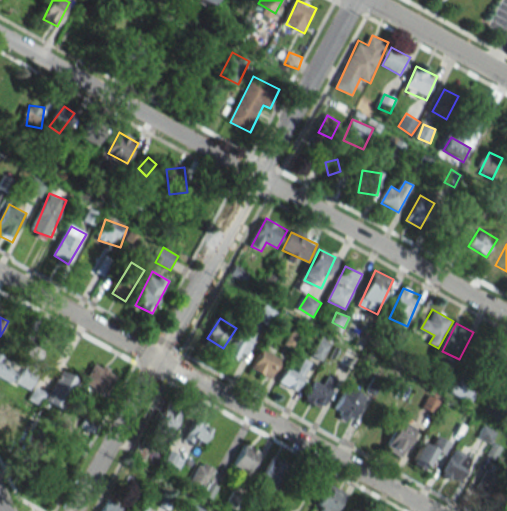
[(227,355),(243,363),(258,333),(243,325),(227,355)]
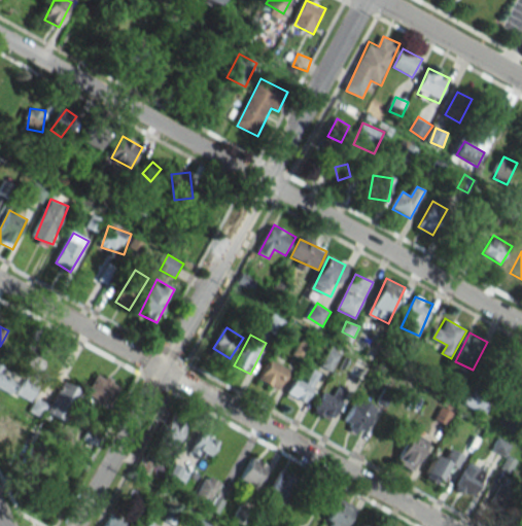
[(323,365),(332,372),(343,355),(334,350),(323,365)]
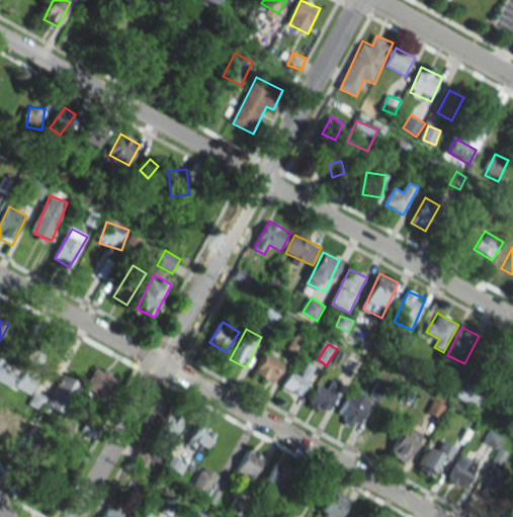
[(285,363),(267,353),(256,374),(274,383),(285,363)]
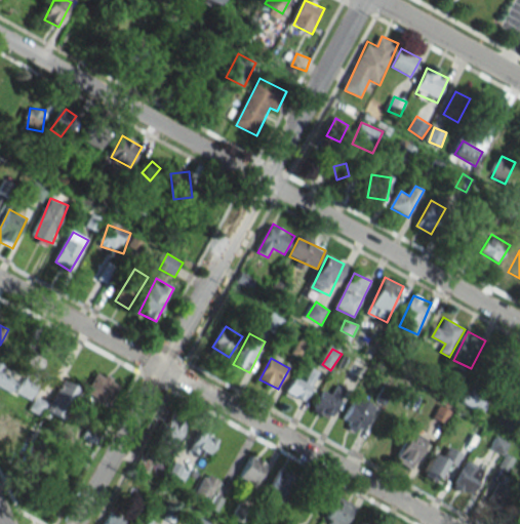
[(0,386),(17,395),(17,394),(33,400),(41,383),(0,363),(0,386)]
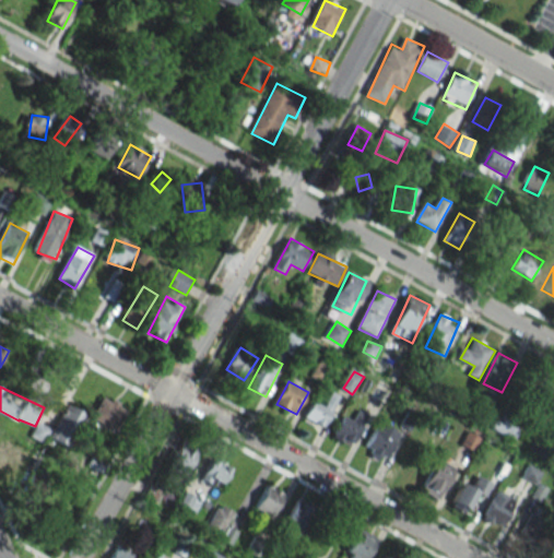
[(553,387),(544,387),(544,406),(553,406),(553,387)]
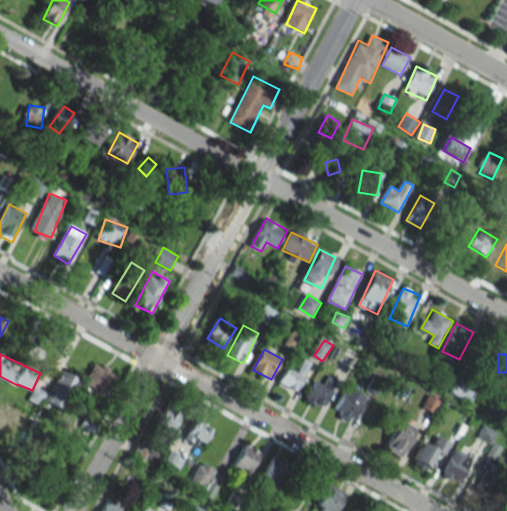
[(313,364),(306,360),(300,370),(290,365),(280,385),(297,394),(313,364)]
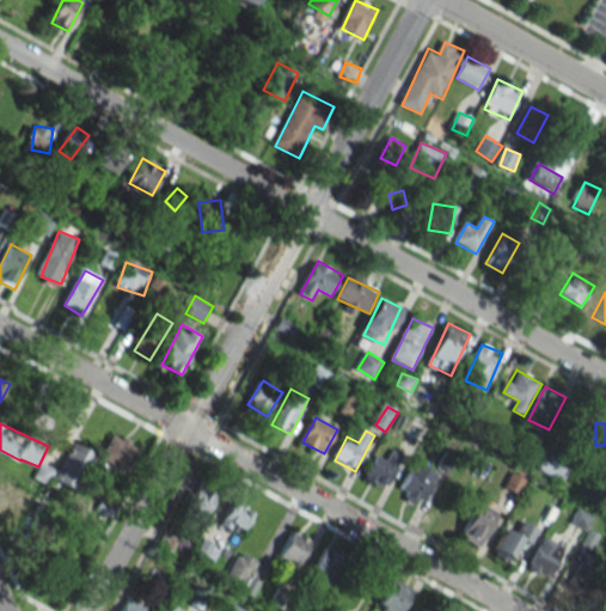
[(103,459),(129,475),(144,450),(116,434),(103,459)]
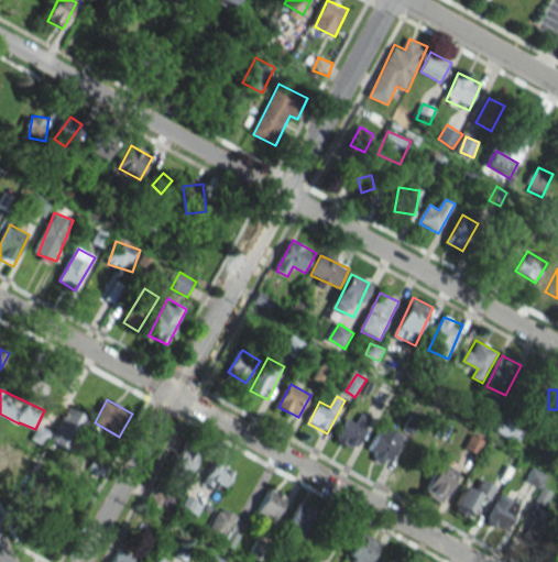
[(72,451),(89,418),(70,407),(52,441),(72,451)]
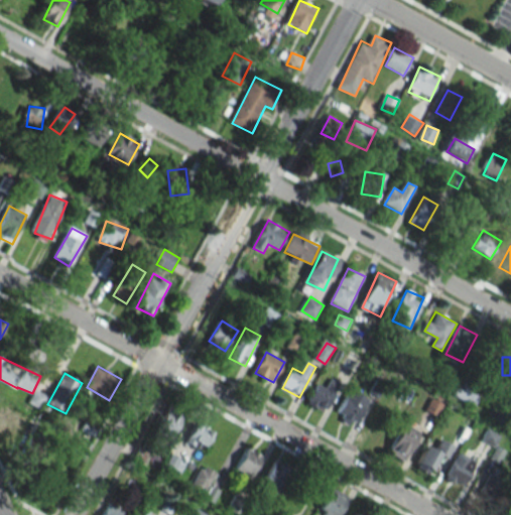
[(344,386),(335,380),(328,389),(322,385),(309,401),(324,412),(344,386)]
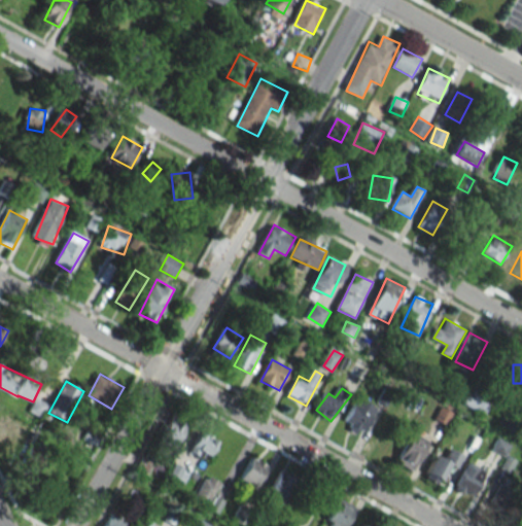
[(415,424),(426,402),(411,394),(399,417),(415,424)]
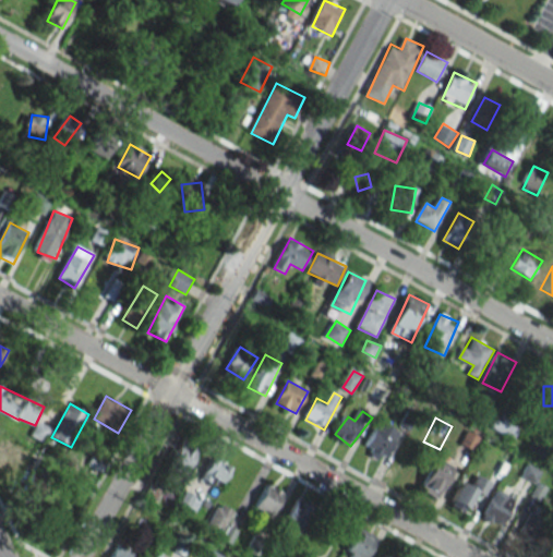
[(365,452),(386,462),(401,432),(382,422),(365,452)]
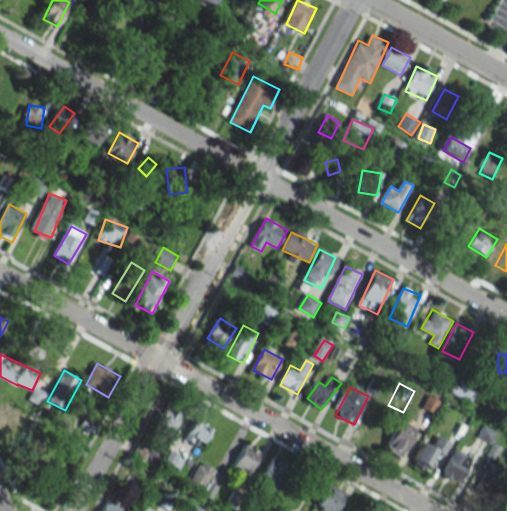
[(6,417),(21,425),(27,412),(12,405),(6,417)]
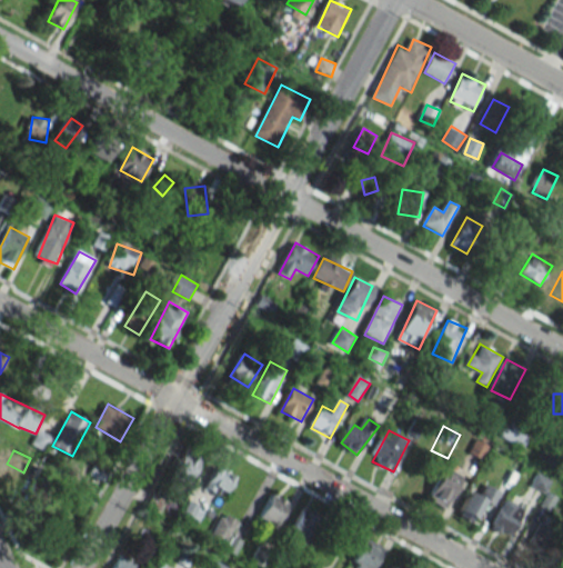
[(201,462),(184,454),(174,474),(191,482),(201,462)]
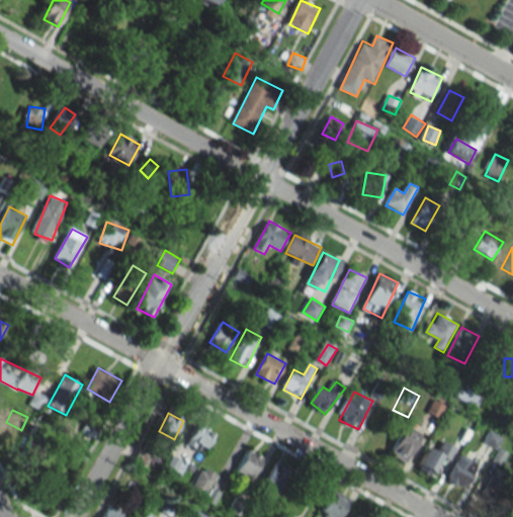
[(188,445),(206,453),(217,432),(198,424),(188,445)]
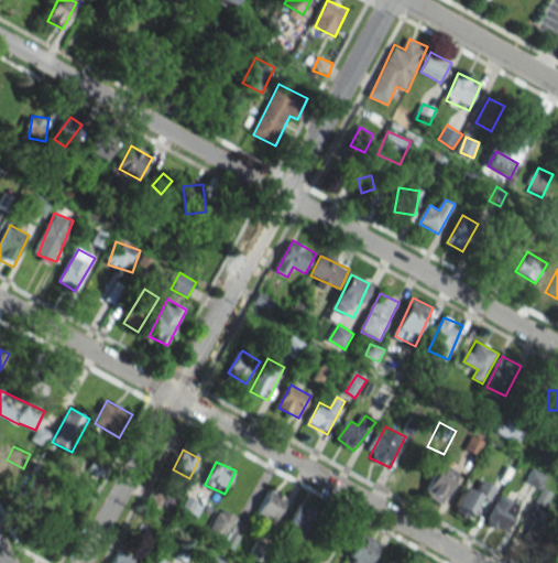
[(444,505),(459,472),(442,463),(426,496),(444,505)]
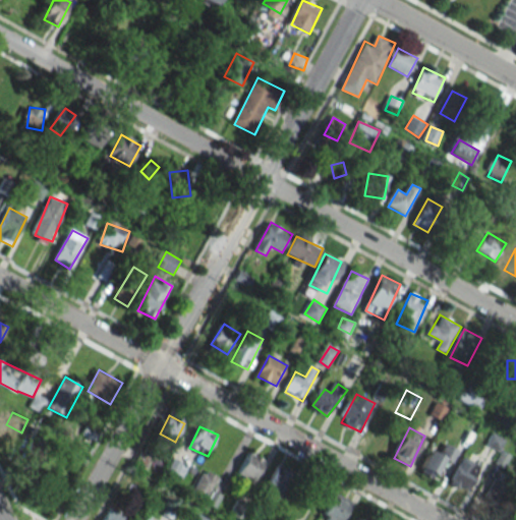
[(422,472),(437,479),(445,461),(453,465),(460,451),(447,445),(443,454),(433,450),(422,472)]
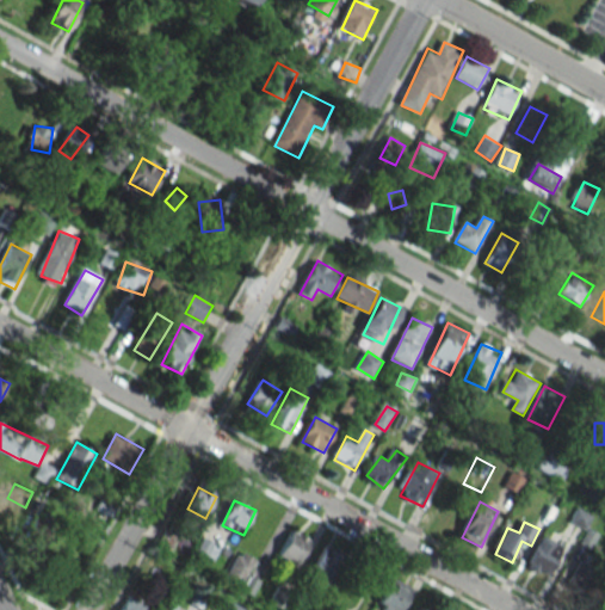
[(298,566),(313,540),(296,530),(281,556),(298,566)]
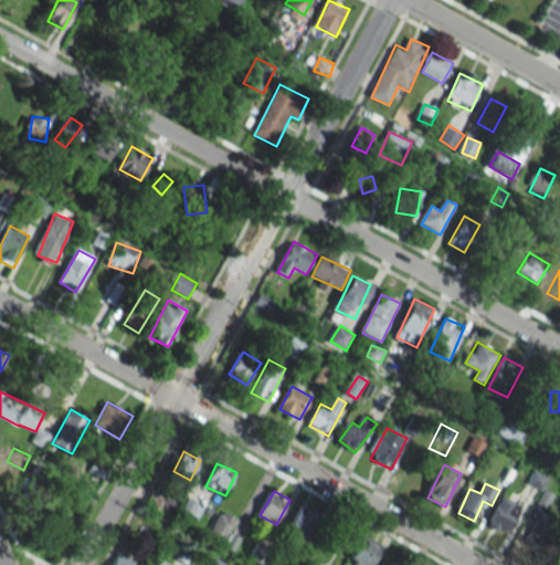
[(490,526),(509,535),(524,506),(504,498),(490,526)]
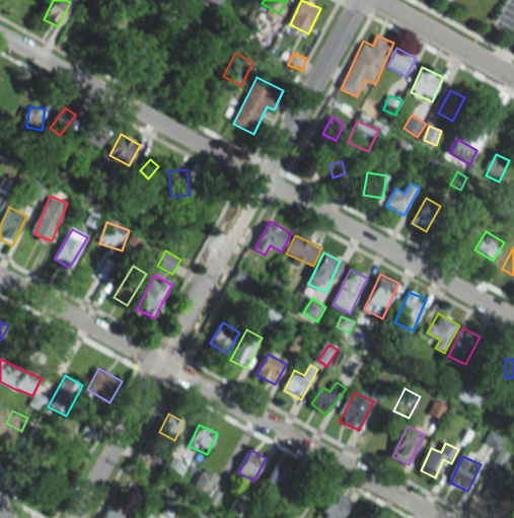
[(167,471),(181,479),(190,465),(174,457),(167,471)]
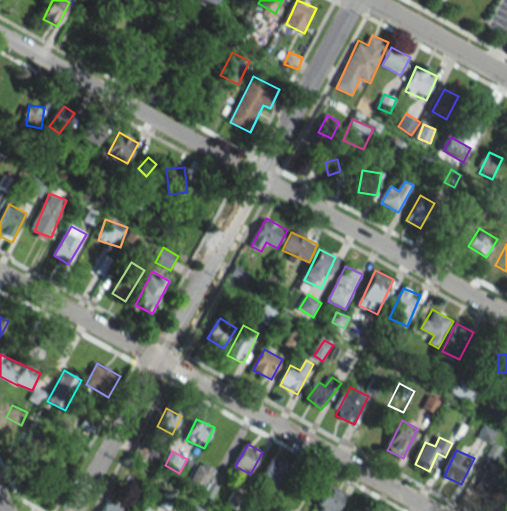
[(261,483),(279,493),(294,466),(277,456),(261,483)]
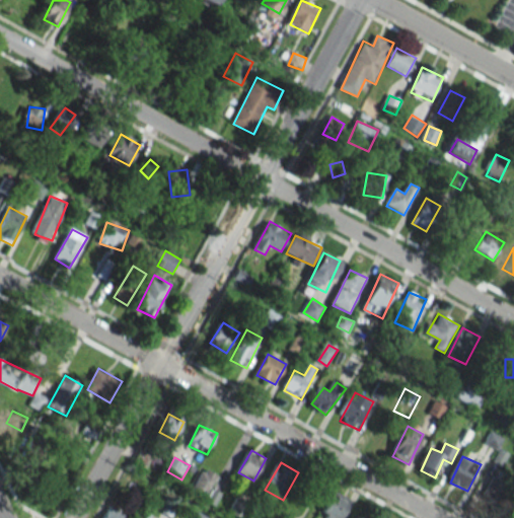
[(219,475),(206,467),(193,490),(206,498),(219,475)]
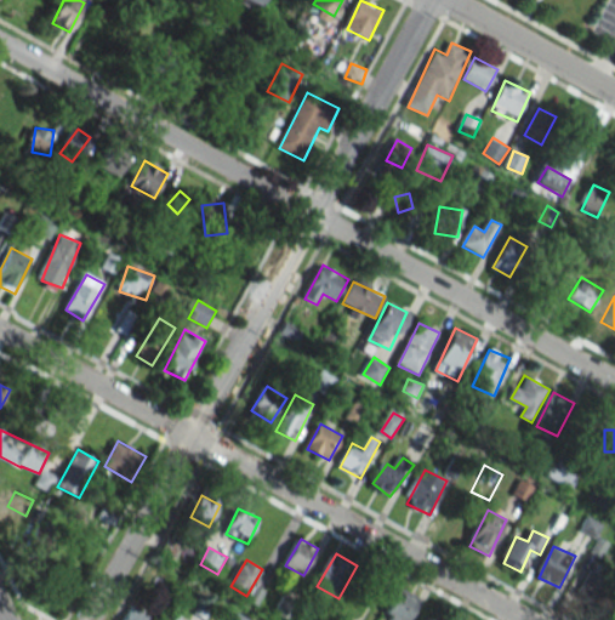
[(575,585),(590,604),(614,589),(614,586),(601,567),(575,585)]
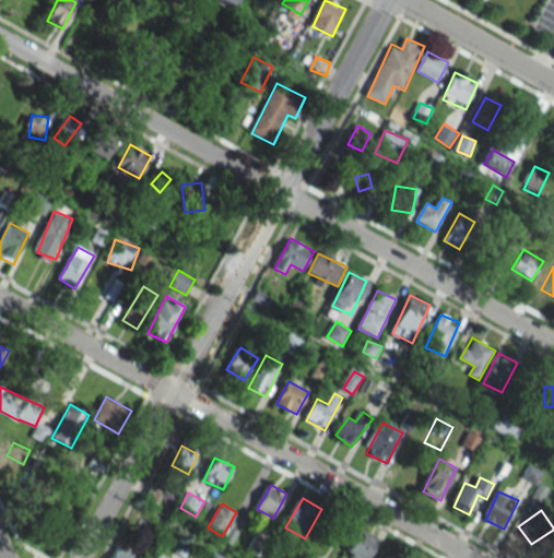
[(368,557),(380,537),(363,527),(349,553),(358,557),(368,557)]
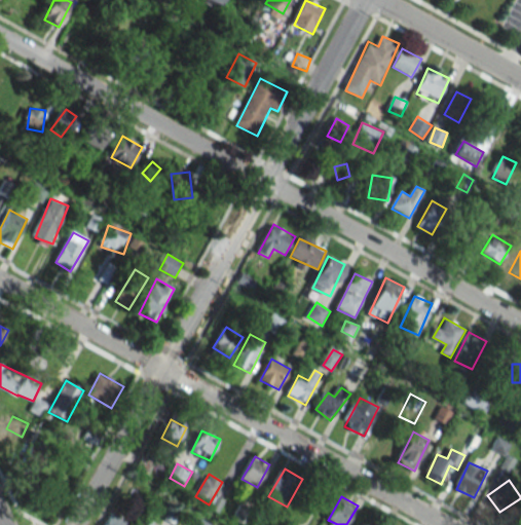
[(126,524),(128,521),(114,513),(107,524),(126,524)]
